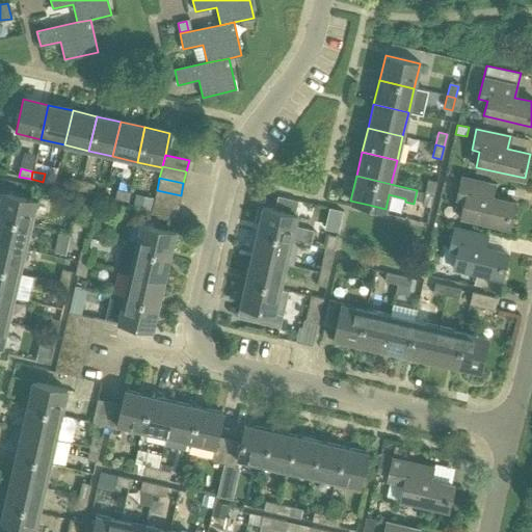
[(456,197),(464,200),(460,215),(509,225),(514,202),(491,196),(494,185),(460,178),(456,197)]
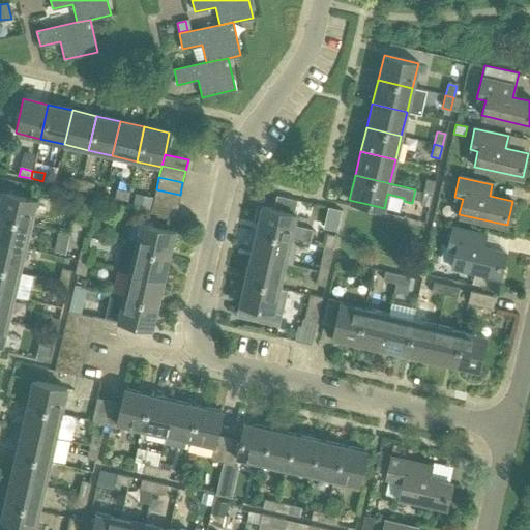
[(66,186),(79,189),(81,181),(68,179),(66,186)]
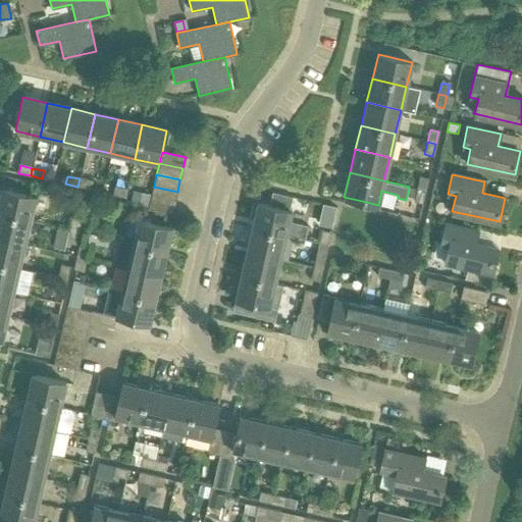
[(419,177),(417,189),(424,191),(427,179),(419,177)]
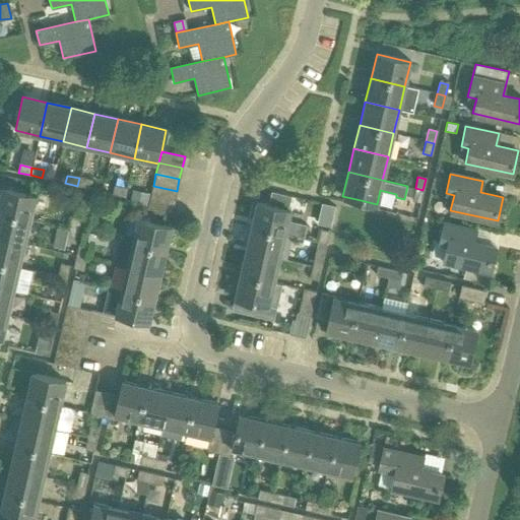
[(79,178),(77,186),(89,189),(91,181),(79,178)]
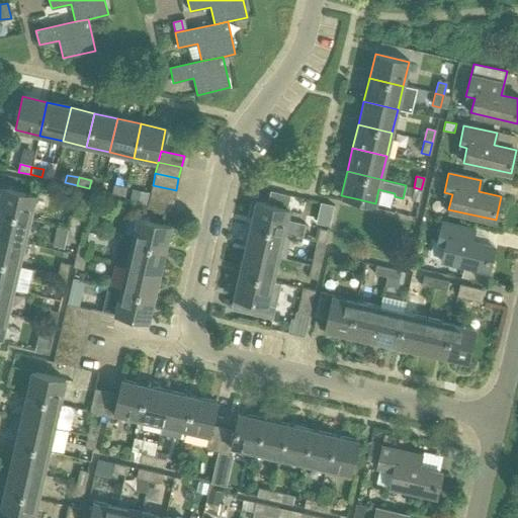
[(112,193),(124,196),(126,188),(114,185),(112,193)]
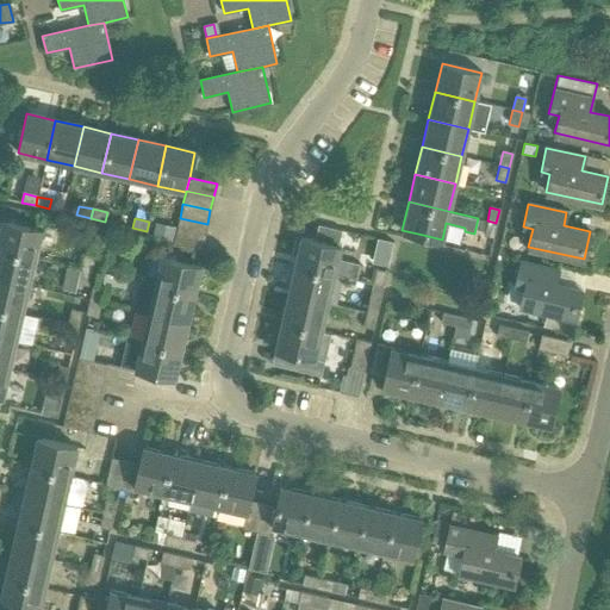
[(176,231),(204,237),(207,224),(180,218),(176,231)]
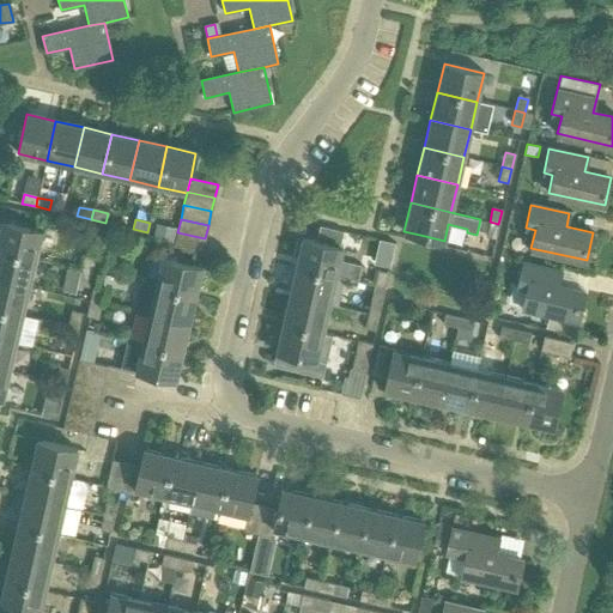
[(0,228),(0,250),(35,260),(42,231),(1,222),(0,228)]
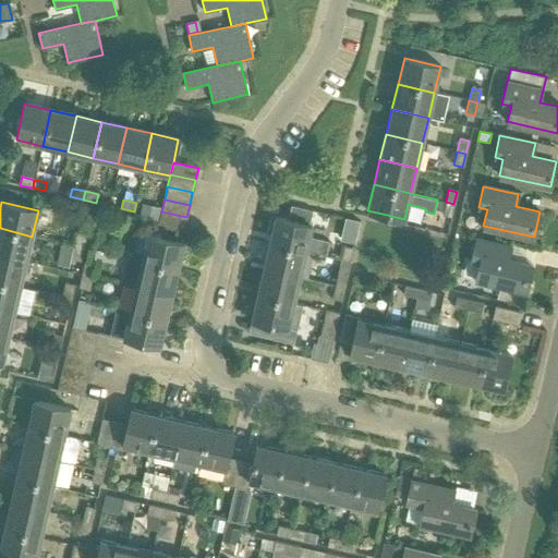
[(453,204),(446,202),(443,216),(451,217),(453,204)]
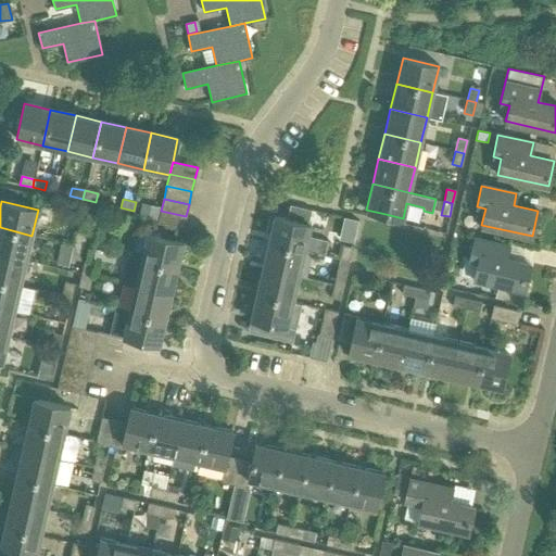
[(290,207),(288,220),(307,225),(311,212),(290,207)]
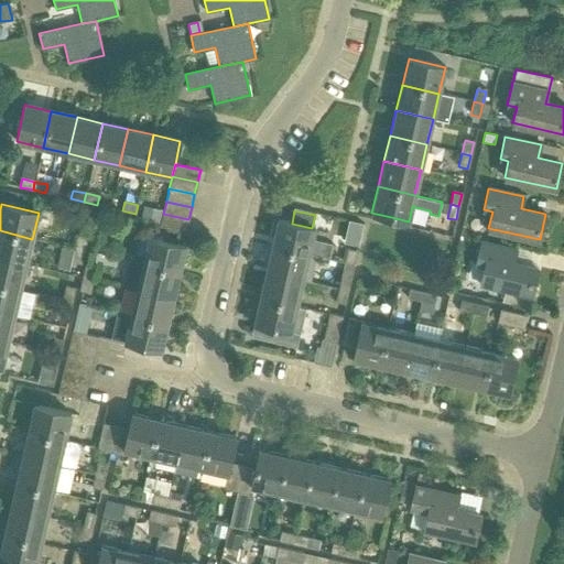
[(188,219),(163,214),(160,226),(185,232),(188,219)]
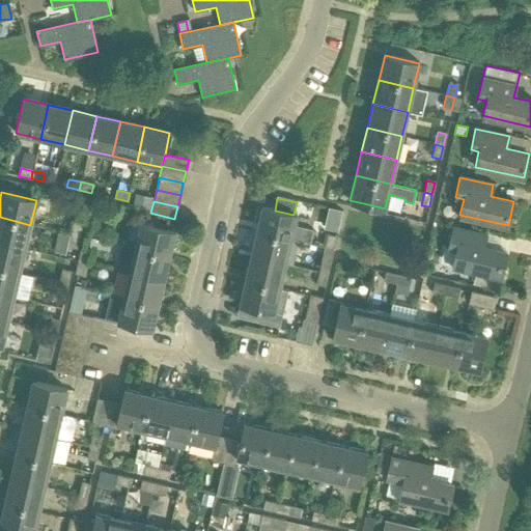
[(367,210),(376,212),(384,214),(385,208),(368,204),(367,210)]
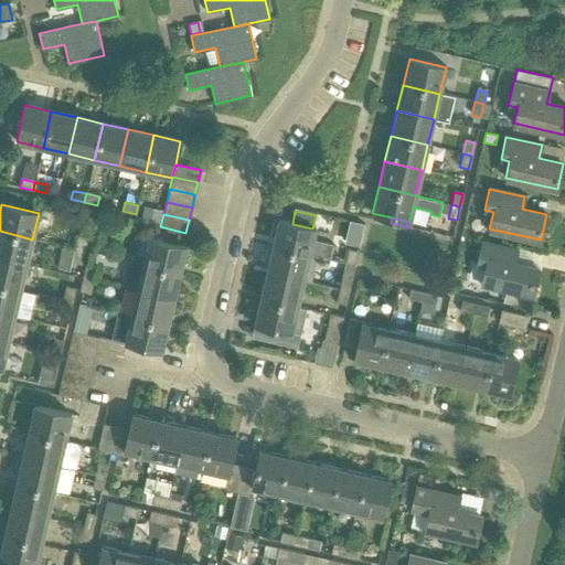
[(278,221),(273,247),(309,255),(329,259),(332,247),(332,244),(312,240),(316,230),(312,228),(292,224),(278,221)]
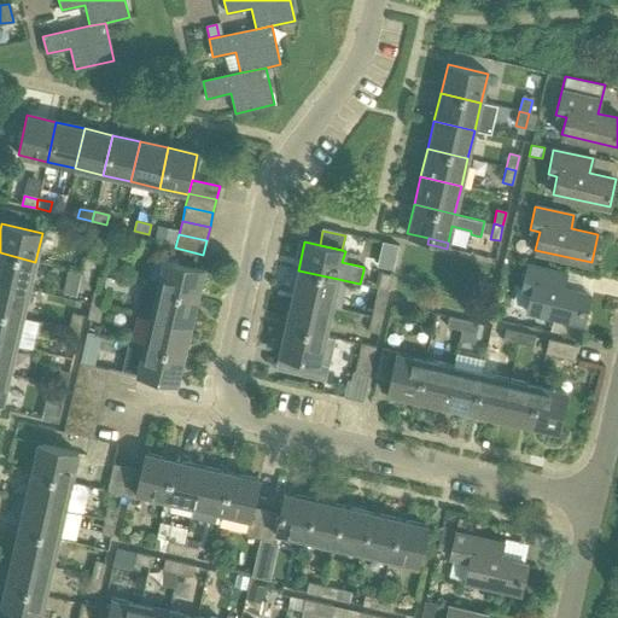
[(0,252),(0,283),(28,290),(35,262),(0,252)]
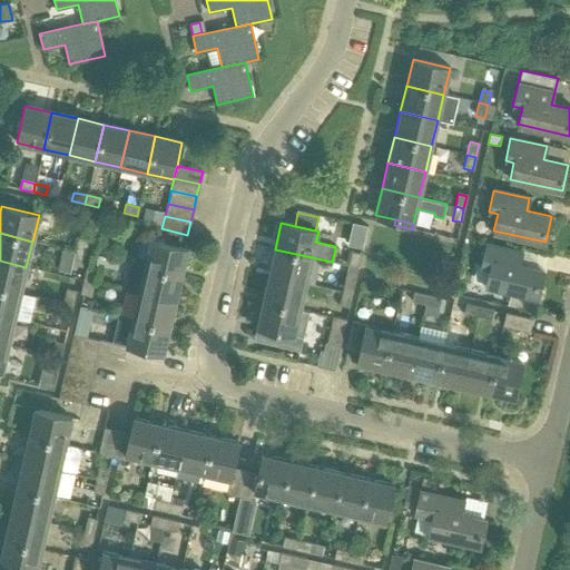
[(76,252),(85,254),(87,239),(79,237),(76,252)]
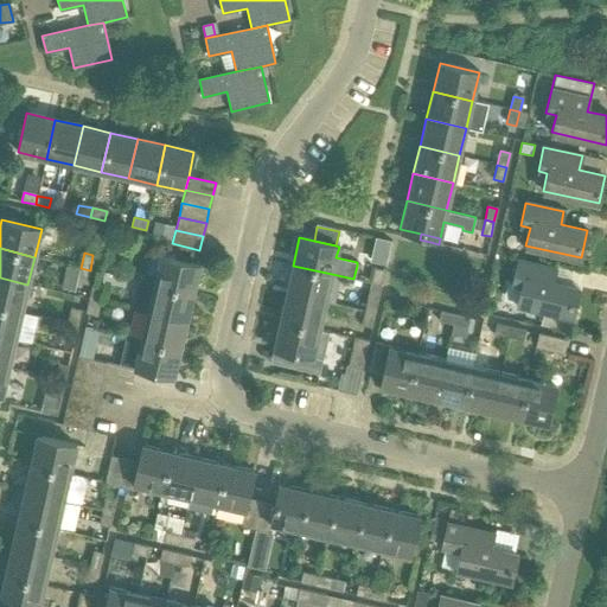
[(153,285),(192,294),(199,266),(160,256),(153,285)]
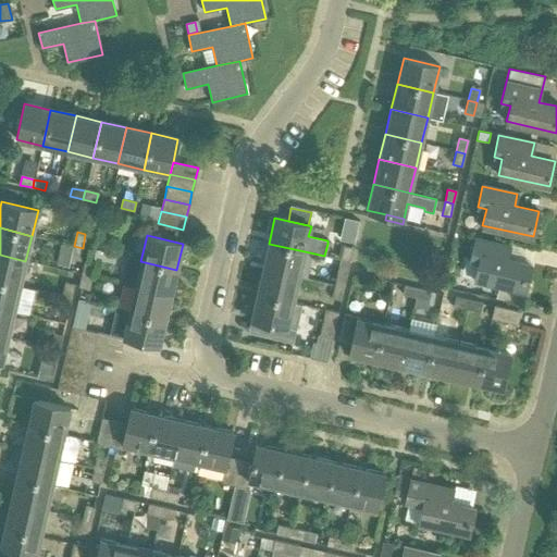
[(470,259),(478,261),(474,277),(500,284),(524,289),(531,264),(507,259),(509,247),(475,238),(470,259)]
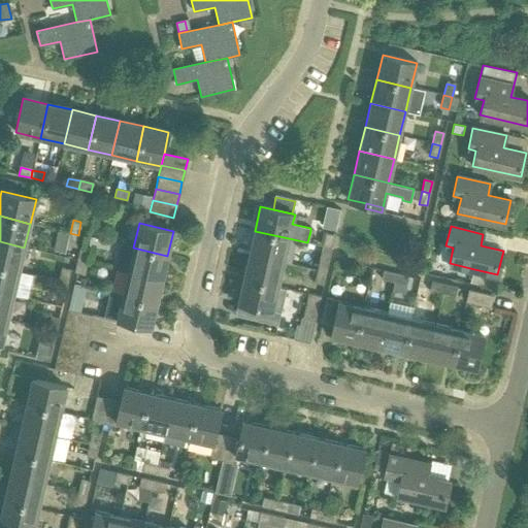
[(255,231),(249,255),(284,262),(289,238),(255,231)]
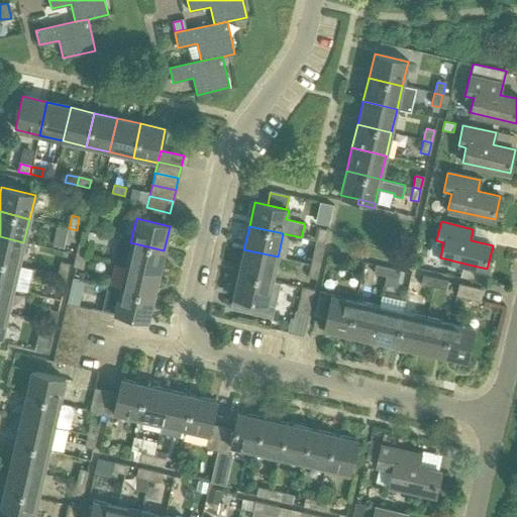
[(77,230),(69,228),(66,239),(74,241),(77,230)]
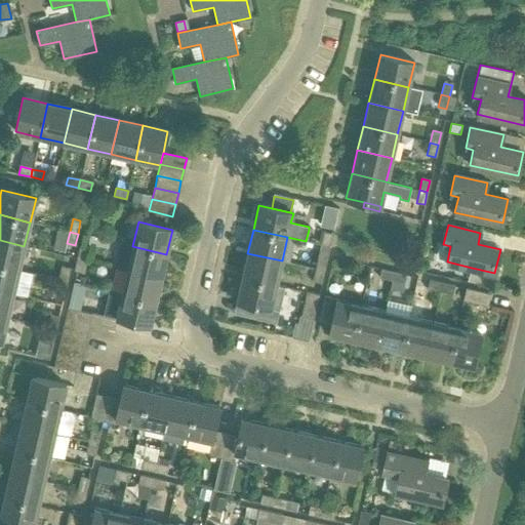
[(324,233),(321,245),(329,247),(332,234),(324,233)]
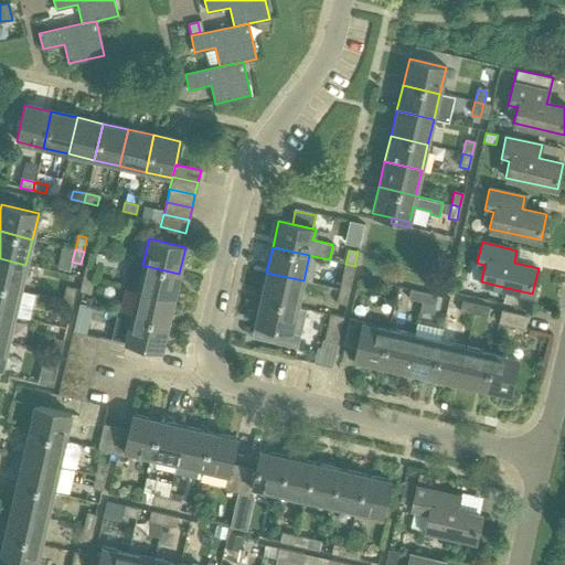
[(0,258),(0,285),(20,290),(25,265),(0,258)]
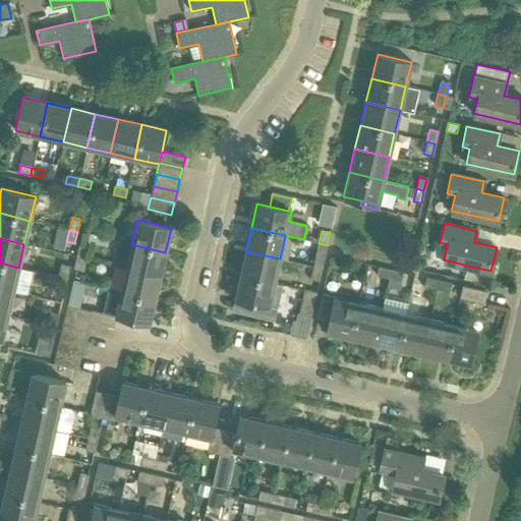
[(76,256),(84,258),(88,246),(79,244),(76,256)]
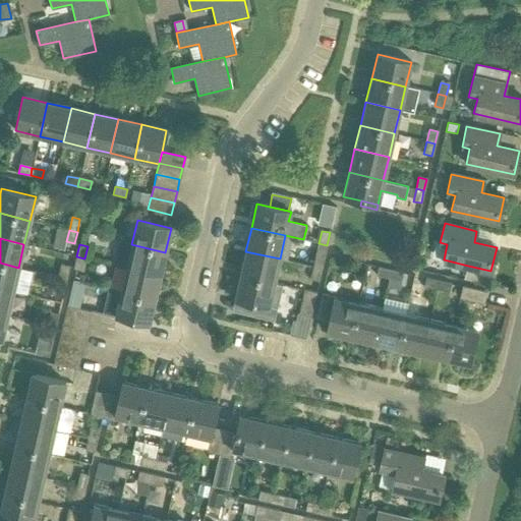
[(126,268),(160,276),(165,252),(131,244),(126,268)]
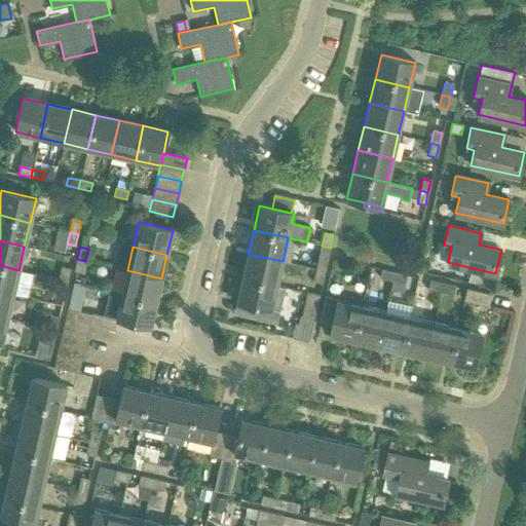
[(248,254),(242,277),(262,282),(276,286),(283,261),(248,254)]
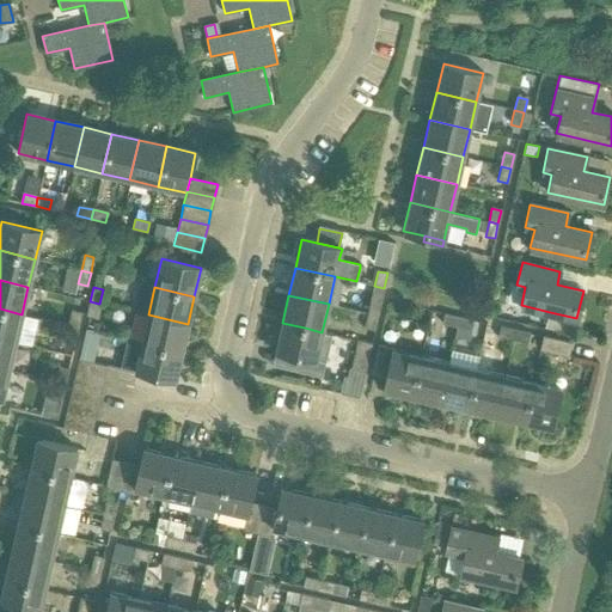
[(372,299),(368,313),(377,316),(380,301),(372,299)]
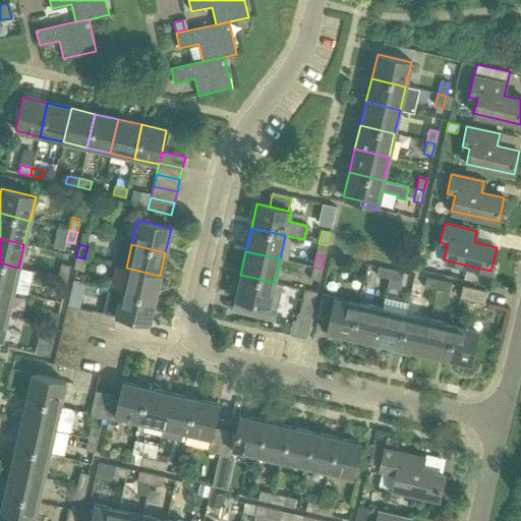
[(76,256),(73,268),(81,270),(84,258),(76,256)]
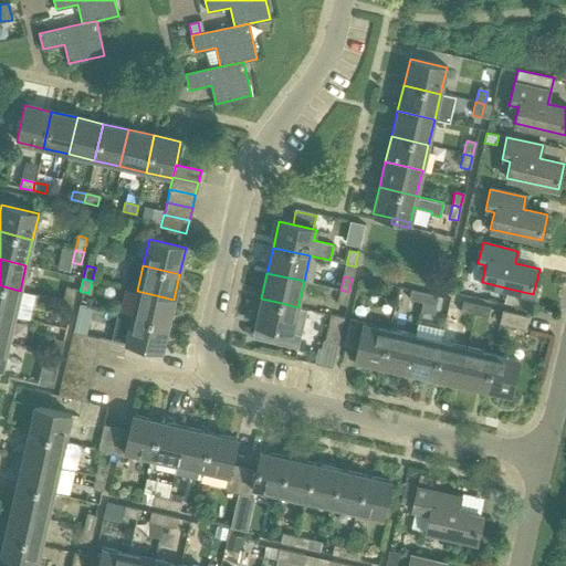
[(0,313),(13,316),(20,291),(0,285),(0,313)]
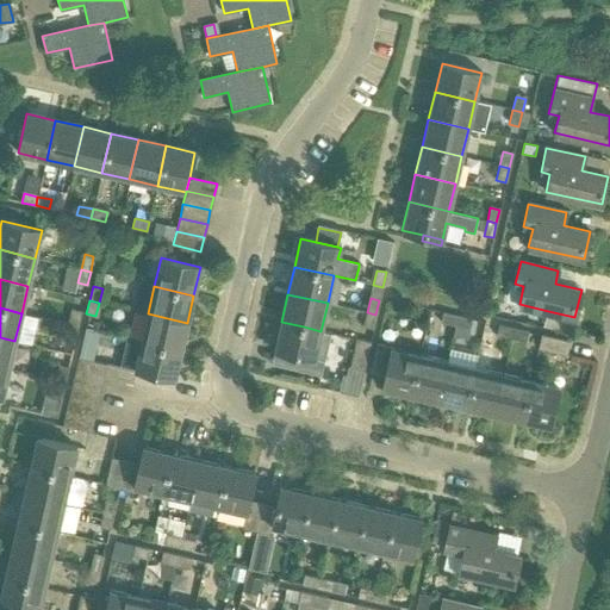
[(72,310),(68,324),(78,327),(81,312),(72,310)]
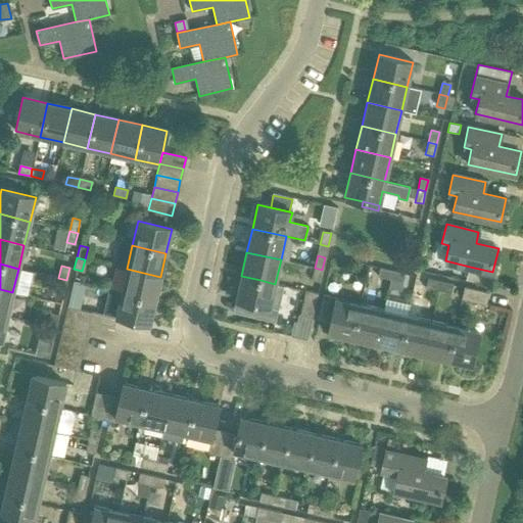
[(378,275),(391,278),(393,271),(380,267),(378,275)]
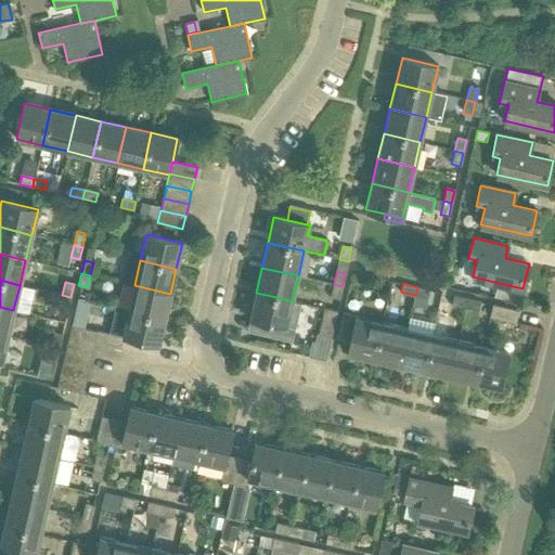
[(523,288),(499,283),(495,298),(519,304),(523,288)]
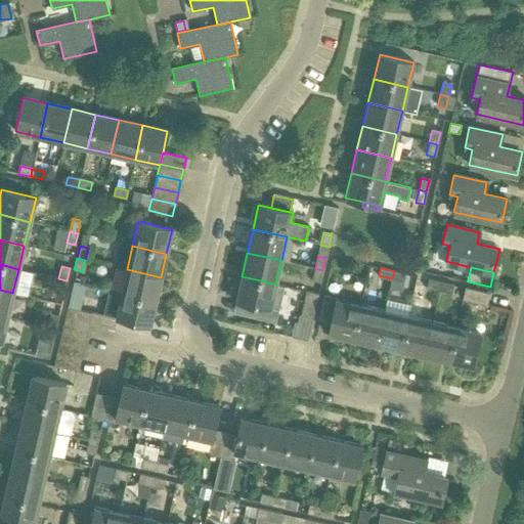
[(315,268),(312,280),(320,282),(322,270),(315,268)]
